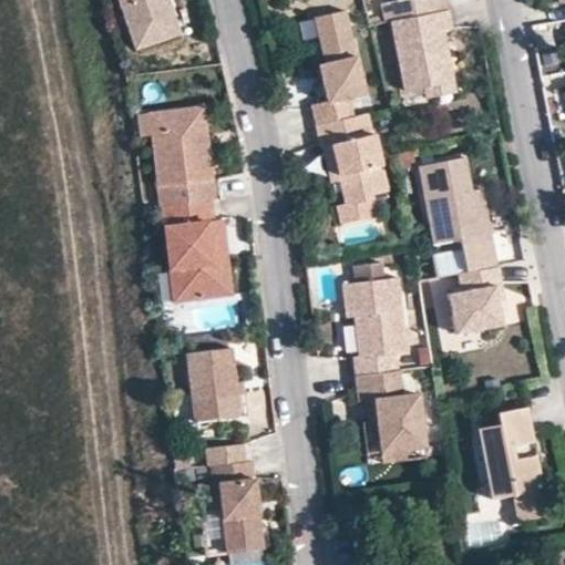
[(178,19),(171,0),(121,0),(134,34),(178,19)]
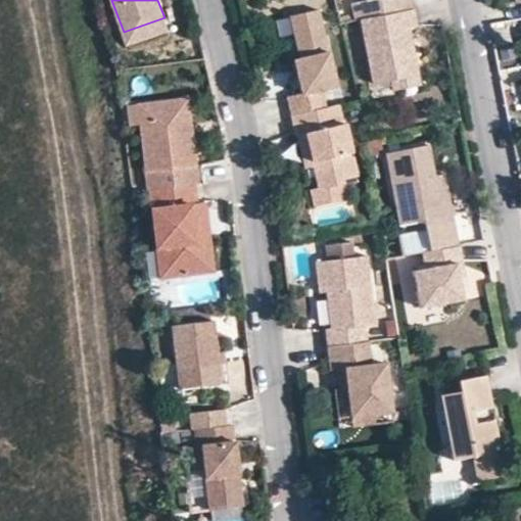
[(362,0),(351,2),(356,20),(360,19),(383,15),(379,0),(362,0)]
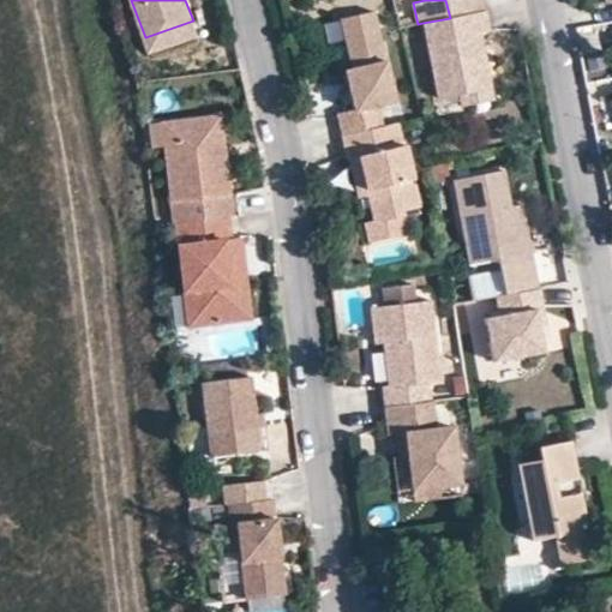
[(486,11),(483,0),(445,0),(450,18),(486,11)]
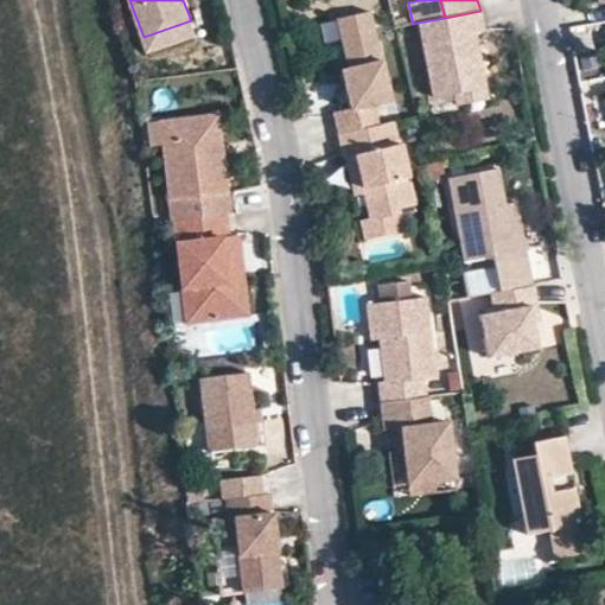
[(393,100),(373,10),(341,18),(351,67),(355,78),(346,81),(352,108),(336,112),(341,133),(344,133),(381,125),(376,103),(393,100)]
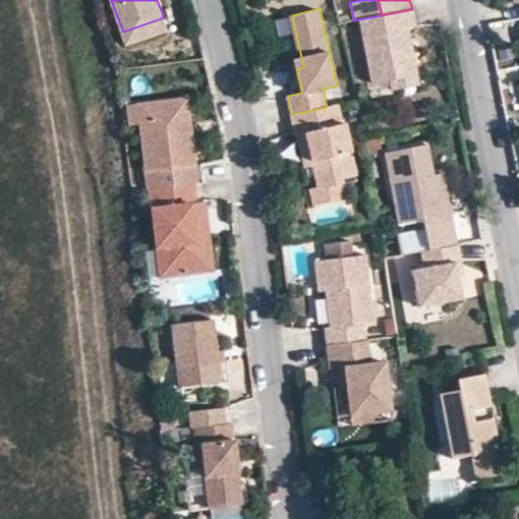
[(414,26),(412,9),(382,15),(358,19),(371,83),(390,80),(415,75),(406,27),(414,26)]
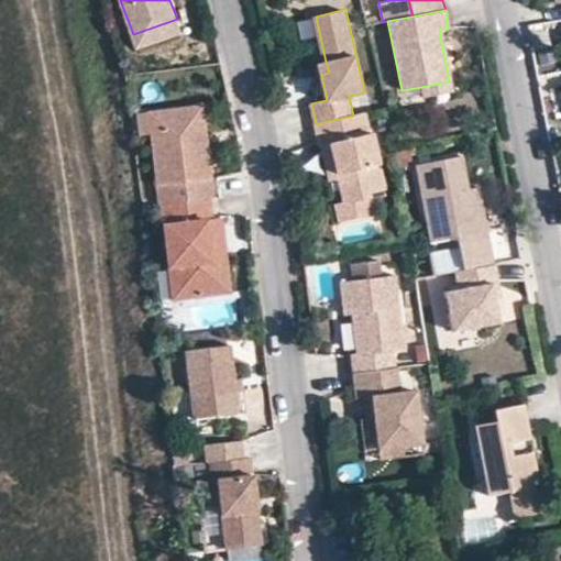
[(177,19),(133,34),(138,48),(182,33),(177,19)]
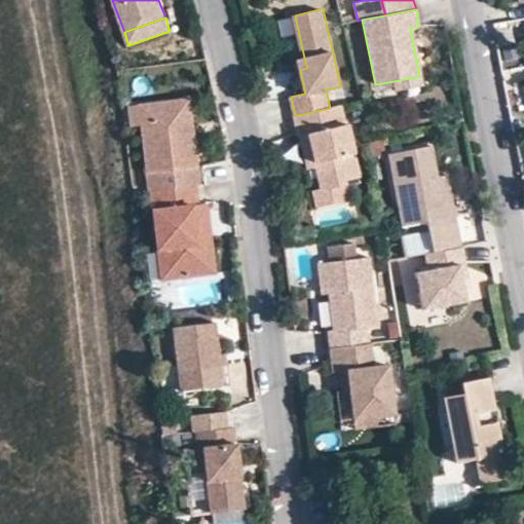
[(307,68),(304,58),(298,60),(300,70),(307,68)]
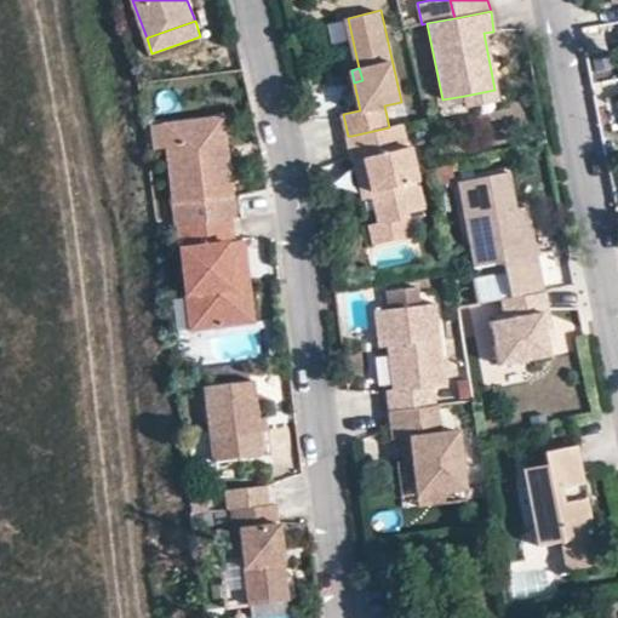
[(495,90),(464,96),(465,108),(497,102),(495,90)]
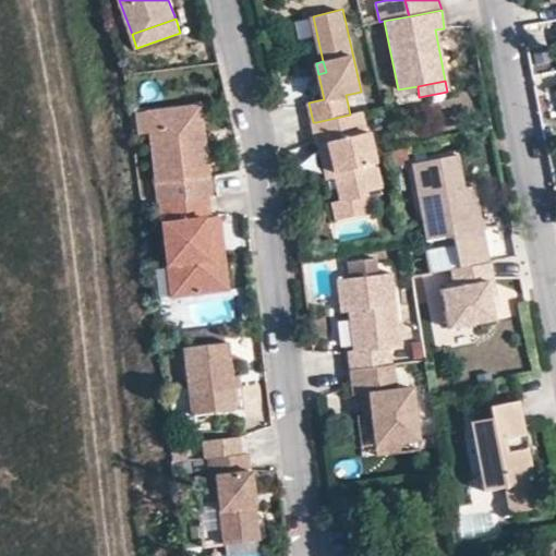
[(207,157),(201,103),(186,105),(192,143),(201,142),(203,158),(207,157)]
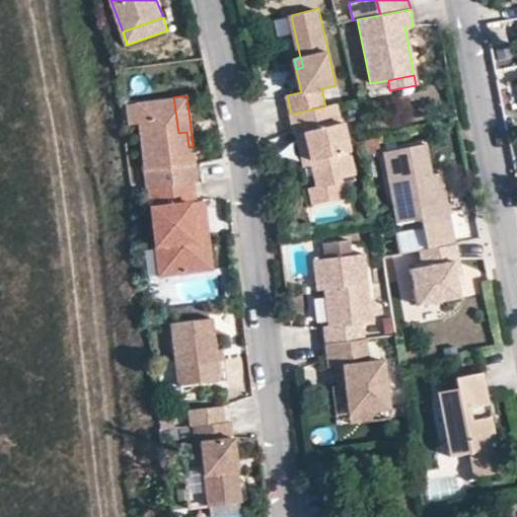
[(187,132),(178,133),(173,97),(135,102),(146,190),(148,190),(194,183),(198,183),(193,146),(189,147),(187,132)]
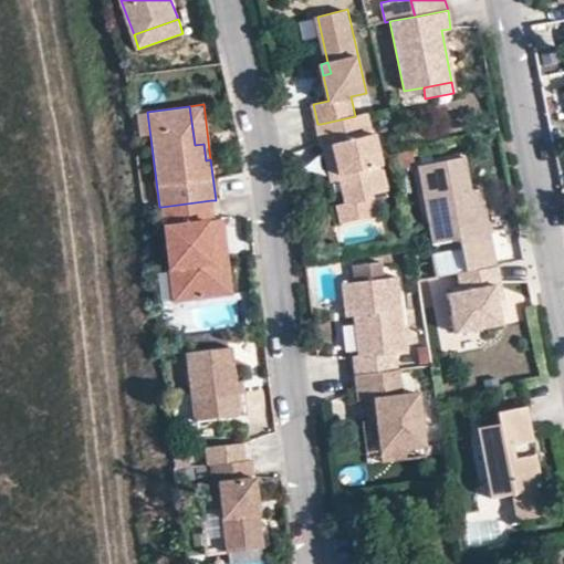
[(335,179),(341,205),(374,198),(373,192),(386,190),(374,133),(372,134),(368,113),(355,116),(321,124),(325,144),(327,144),(333,167),(342,165),(344,177),(335,179)]
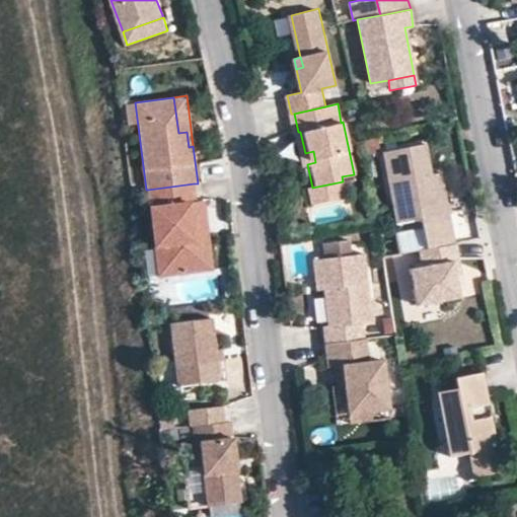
[(432,173),(426,143),(382,151),(393,207),(418,202),(421,218),(427,248),(455,242),(449,211),(439,213),(432,173)]
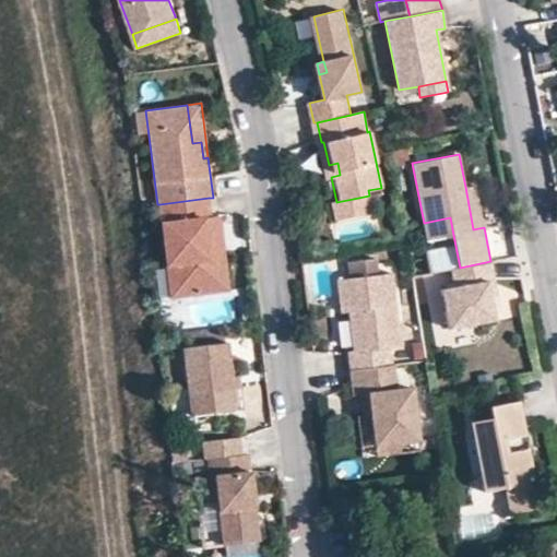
[(331,177),(340,175),(338,163),(329,165),(331,177)]
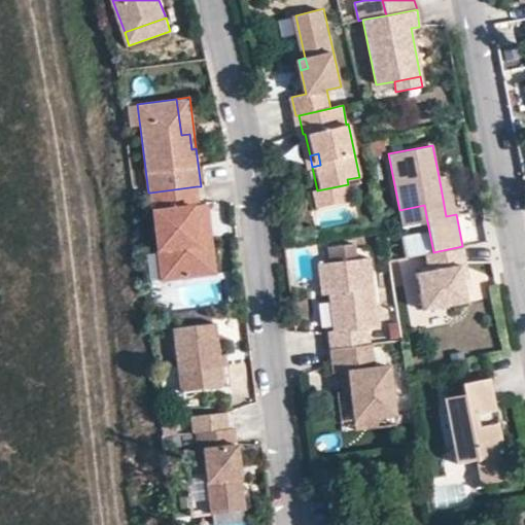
[(456,214),(448,174),(439,176),(446,216),(456,214)]
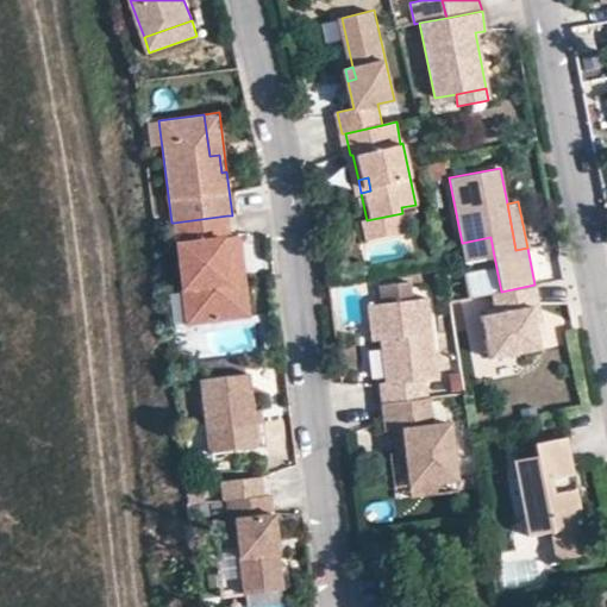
[(406,230),(402,213),(367,220),(370,238),(406,230)]
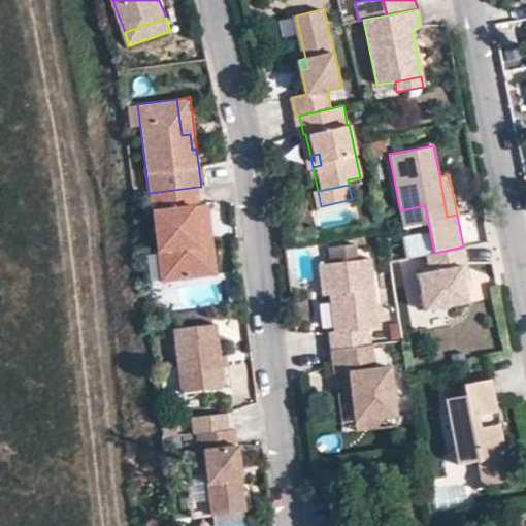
[(199,205),(197,187),(151,193),(154,212),(161,211),(162,228),(156,229),(158,251),(165,250),(168,273),(185,271),(186,278),(217,274),(214,253),(197,240),(196,233),(209,216),(207,204),(199,205)]
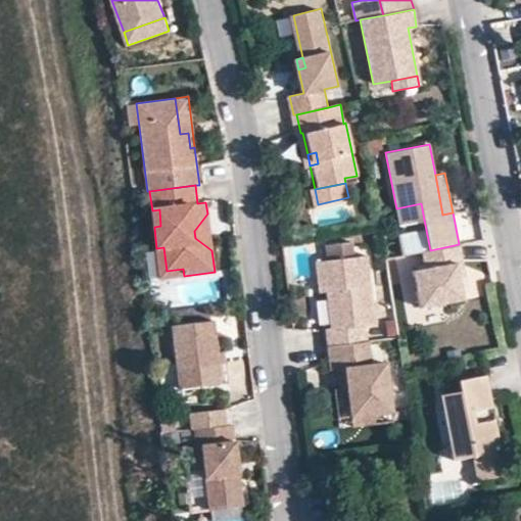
[(424,220),(421,203),(396,208),(399,225),(424,220)]
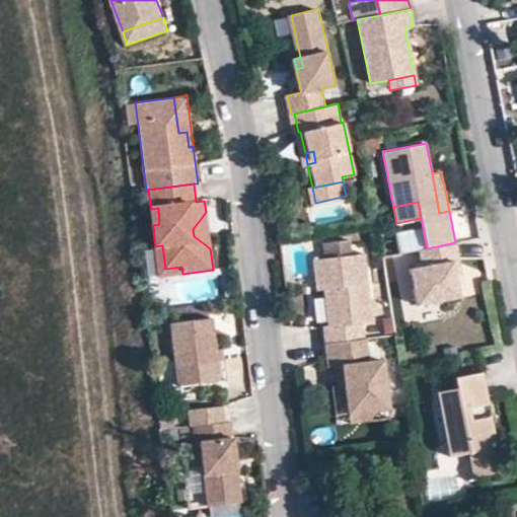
[(159,224),(158,208),(151,209),(153,225),(159,224)]
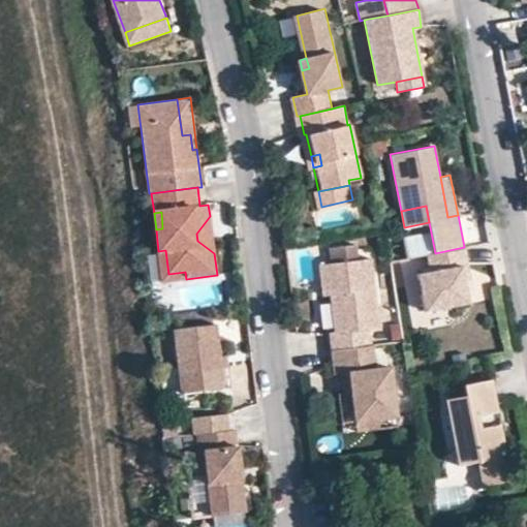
[(214,253),(210,216),(196,234),(197,241),(214,253)]
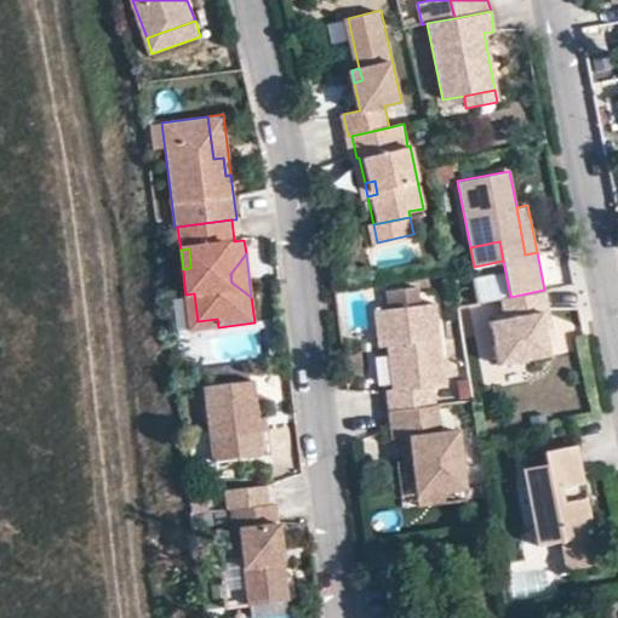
[(549,355),(544,330),(542,313),(549,312),(544,290),(510,297),(499,298),(504,319),(488,321),(497,365),(549,355)]
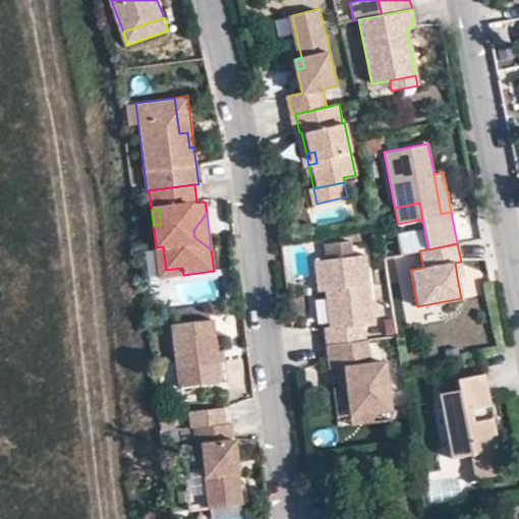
[(377,325),(367,256),(315,264),(319,285),(326,284),(327,293),(331,328),(326,329),(329,346),(368,340),(366,326),(377,325)]
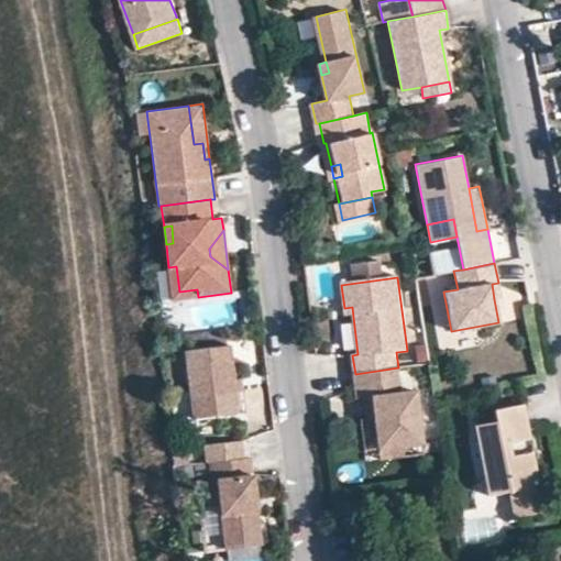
[(501,298),(498,283),(492,284),(494,299),(501,298)]
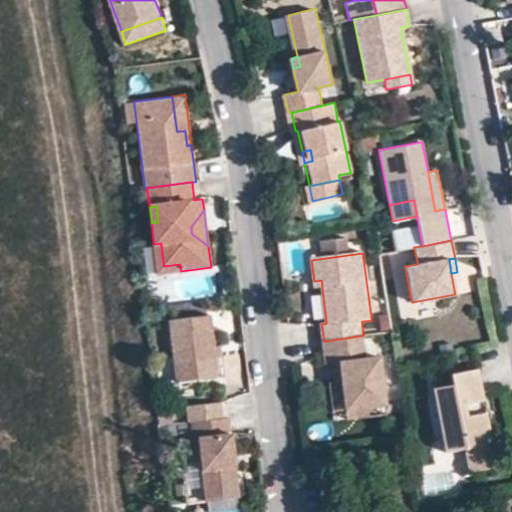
[(322,289),(321,280),(314,281),(315,290),(322,289)]
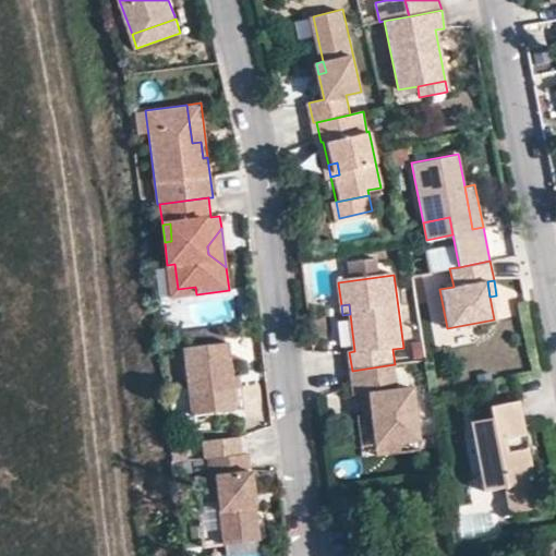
[(193,414),(238,409),(233,375),(229,341),(184,347),(193,414)]
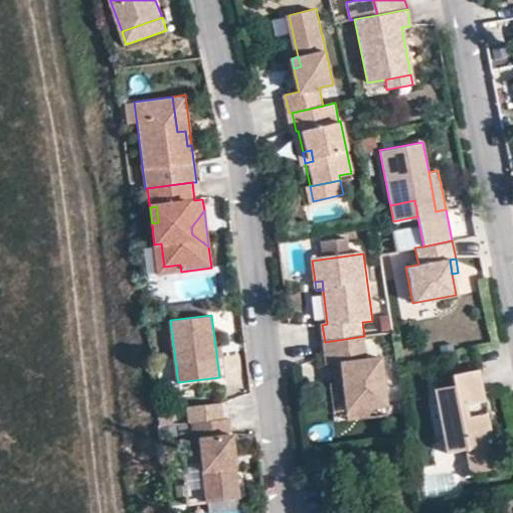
[(382,358),(368,360),(364,336),(325,342),(328,366),(336,365),(343,364),(345,383),(349,410),(371,407),(389,405),(382,358)]
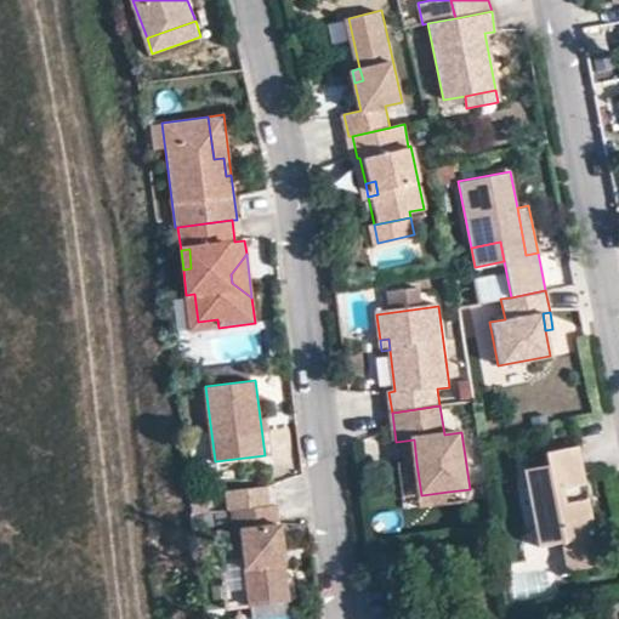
[(272,454),(267,416),(260,418),(265,455),(272,454)]
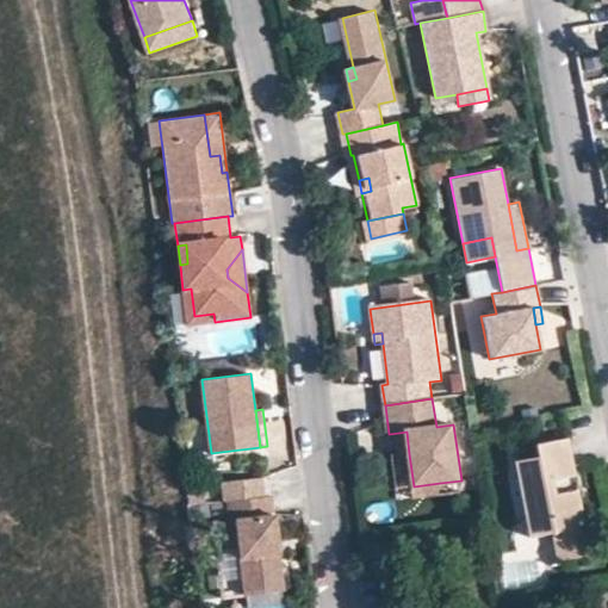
[(409,454),(407,432),(398,433),(401,456),(409,454)]
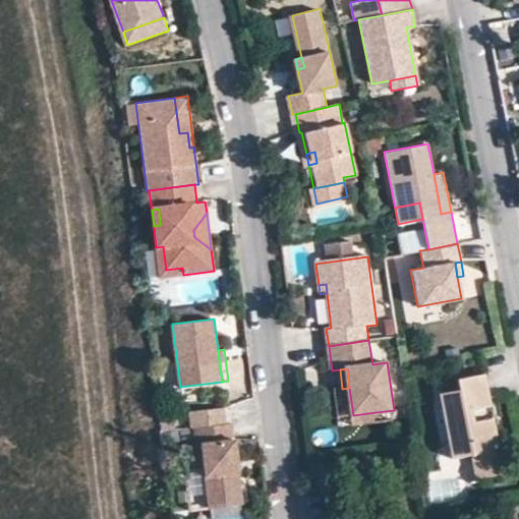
[(492,411),(484,380),(458,385),(460,396),(440,399),(453,464),(477,460),(481,484),(505,479),(500,454),(499,454),(493,424),(489,424),(486,412),(492,411)]
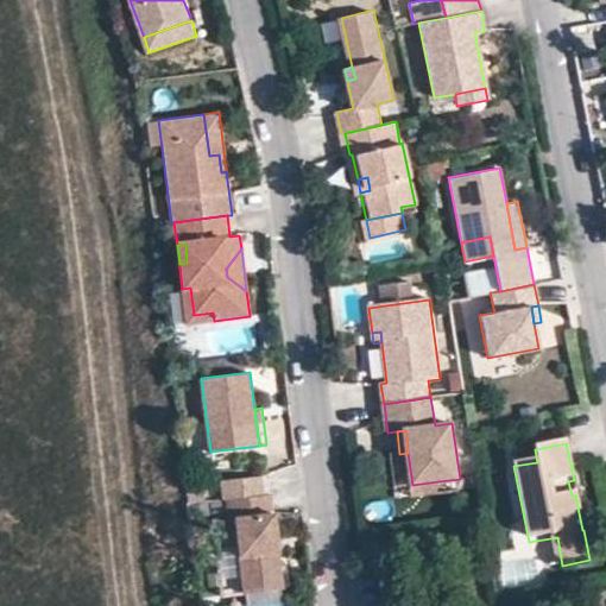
[(229,498),(265,494),(263,475),(222,480),(225,499),(229,498)]
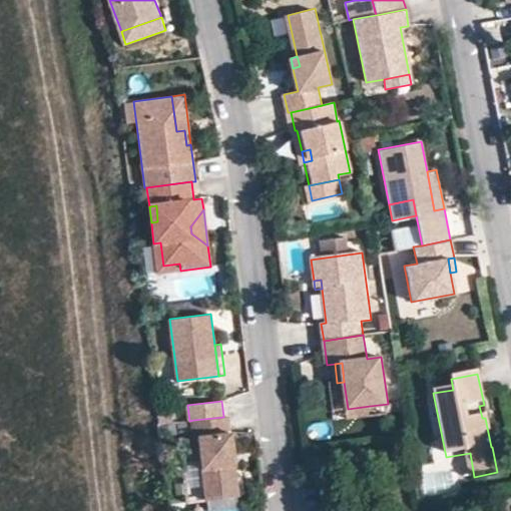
[(370,406),(348,409),(349,419),(372,416),(370,406)]
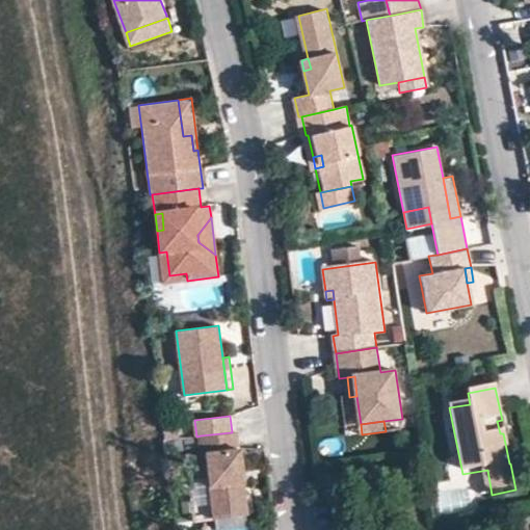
[(232,432),(201,435),(202,452),(197,453),(200,475),(212,474),(215,515),(248,512),(240,431),(232,432)]
